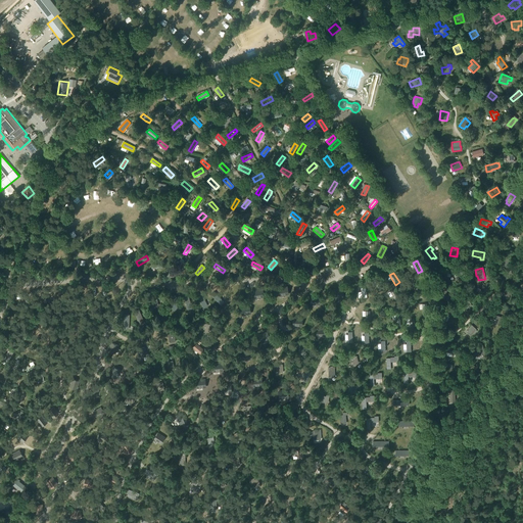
[(378,279),(374,281),(379,291),(383,289),(378,279)]
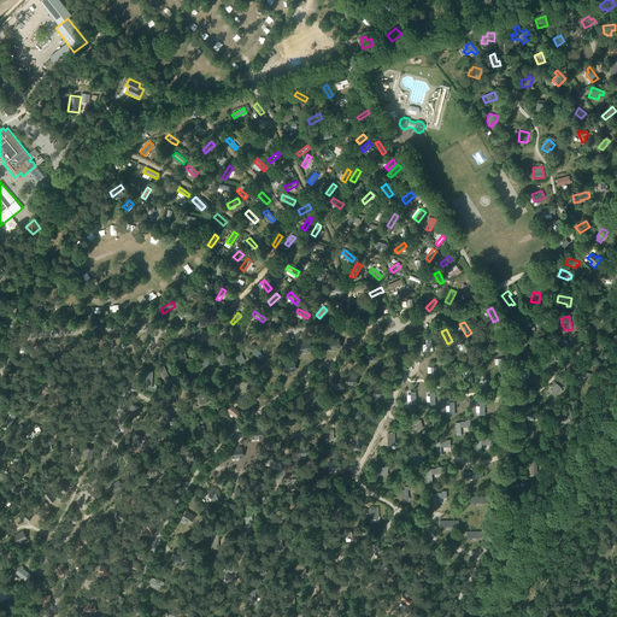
[(489,330),(485,333),(492,345),(495,342),(489,330)]
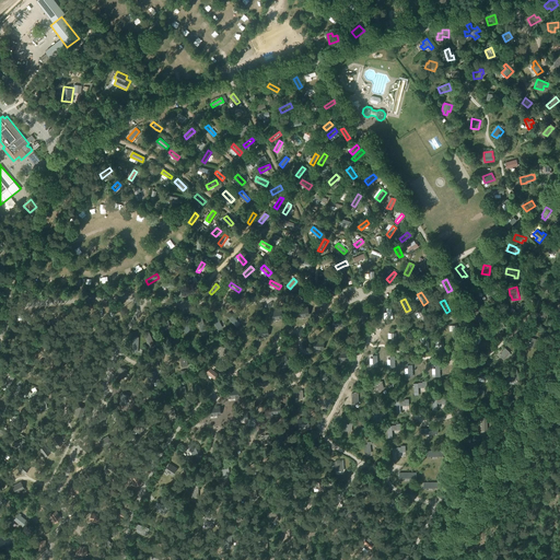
[(307,307),(298,308),(299,316),(308,314),(307,307)]
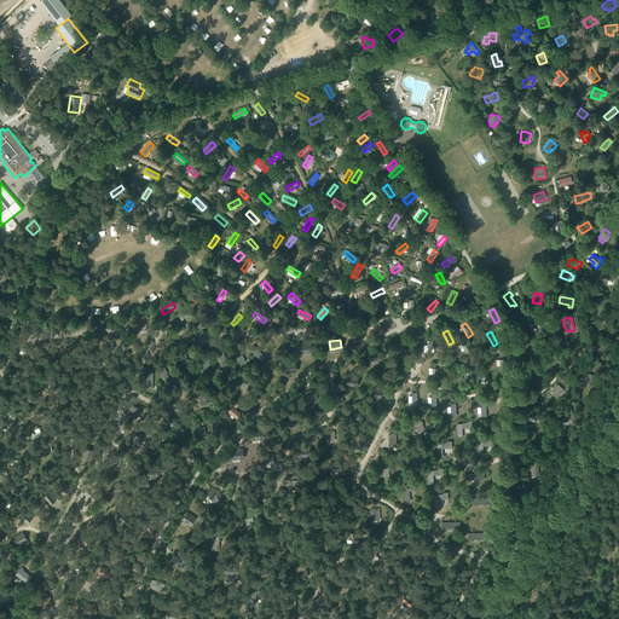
[(428,346),(423,346),(424,353),(434,352),(433,340),(427,341),(428,346)]
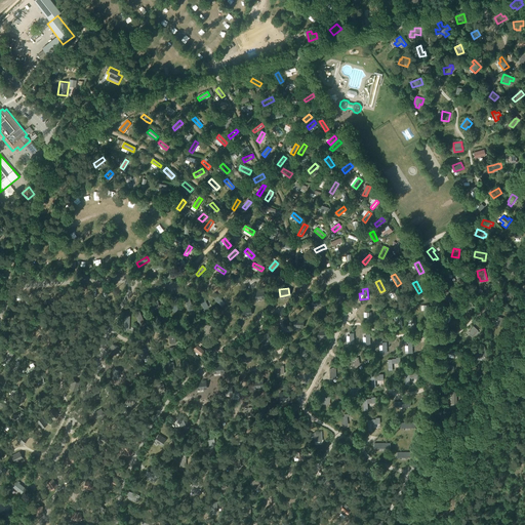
[(514,290),(508,289),(507,291),(505,291),(505,295),(506,295),(506,297),(511,298),(511,296),(513,296),(514,290)]
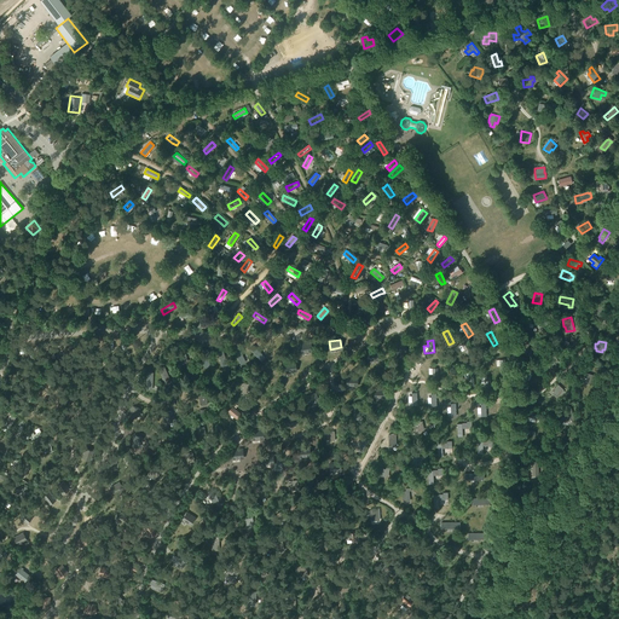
[(311,342),(300,345),(301,352),(312,351),(311,342)]
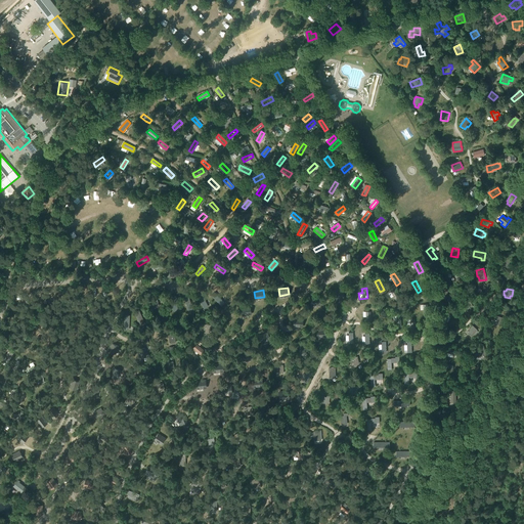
[(395,290),(391,293),(397,302),(400,300),(395,290)]
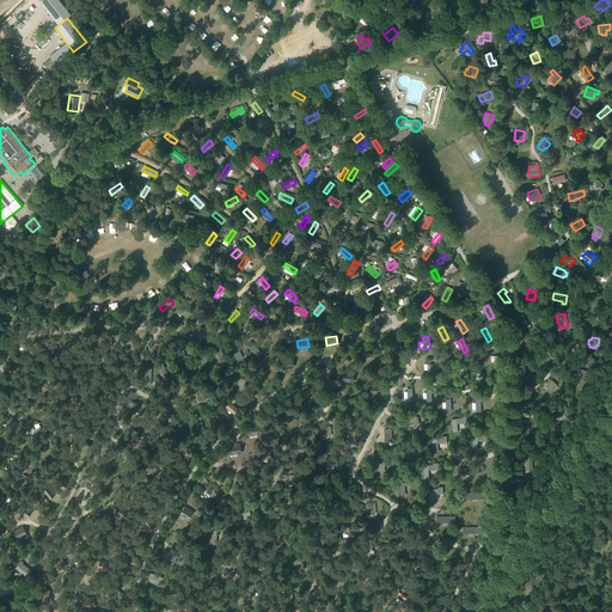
[(251,341),(246,344),(256,355),(261,352),(251,341)]
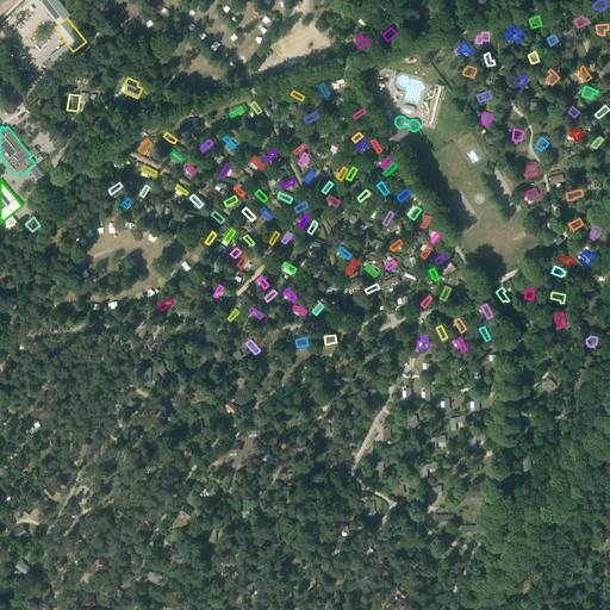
[(521,340),(518,340),(517,341),(512,340),(510,348),(518,350),(521,340)]
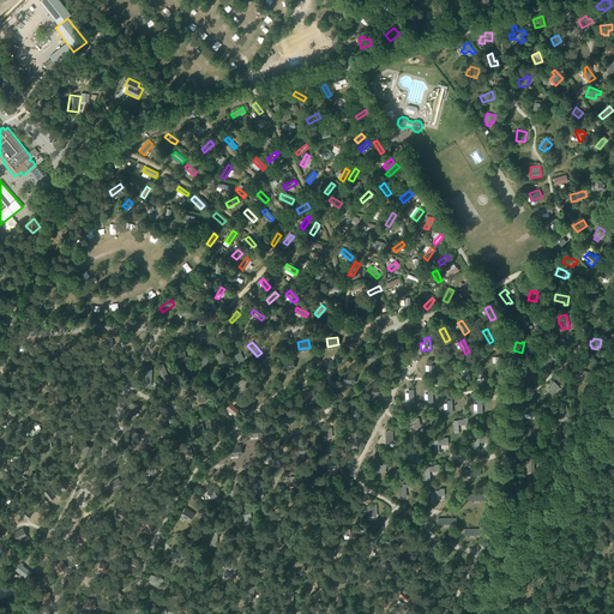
[(236,344),(232,347),(238,359),(242,356),(236,344)]
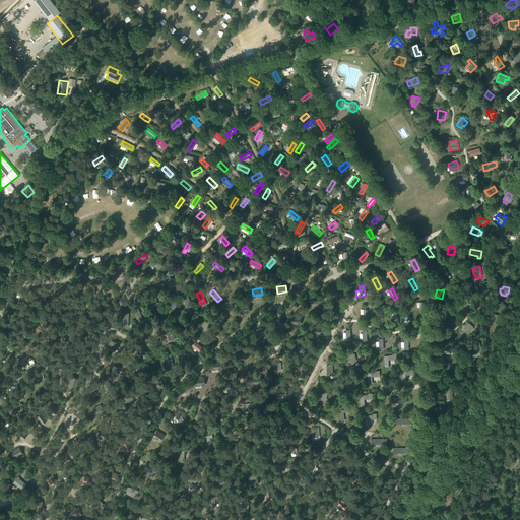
[(261,304),(265,309),(273,303),(269,298),(261,304)]
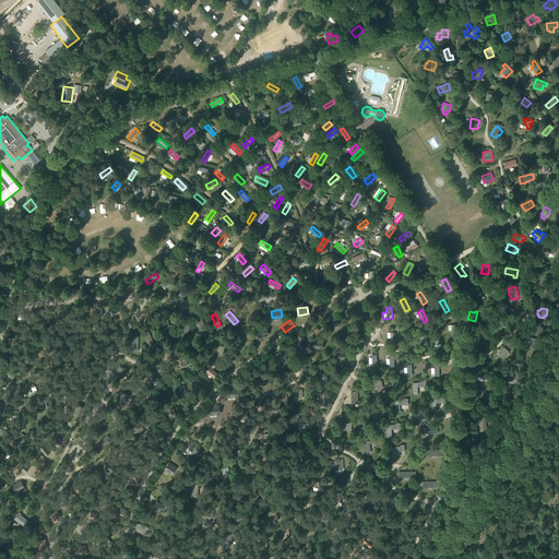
[(500,320),(494,323),(496,326),(497,325),(499,330),(504,326),(500,320)]
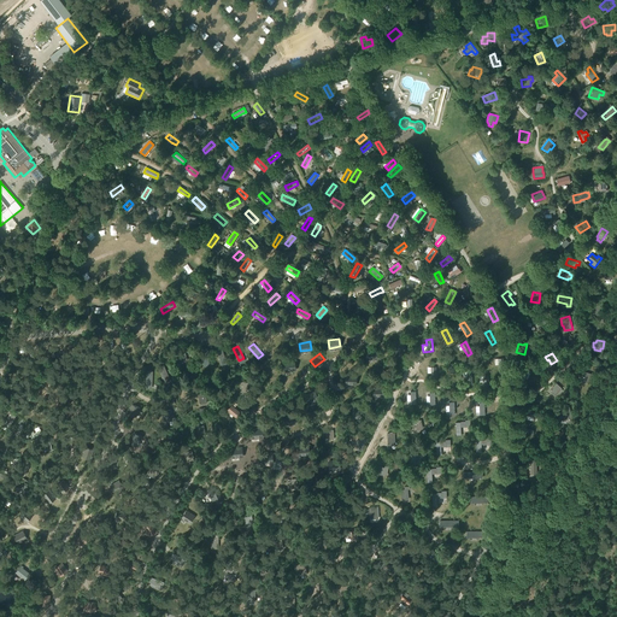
[(294,360),(283,363),(285,371),(295,369),(294,360)]
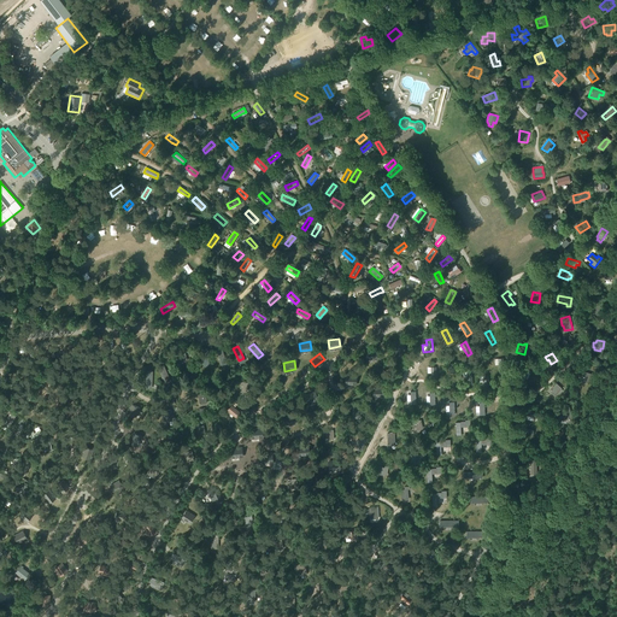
[(169,380),(163,366),(158,369),(164,381),(169,380)]
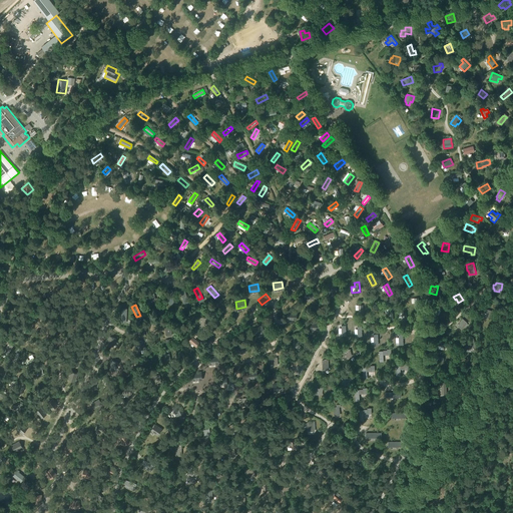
[(434,307),(432,307),(430,311),(437,314),(439,310),(440,311),(441,309),(435,305),(434,307)]
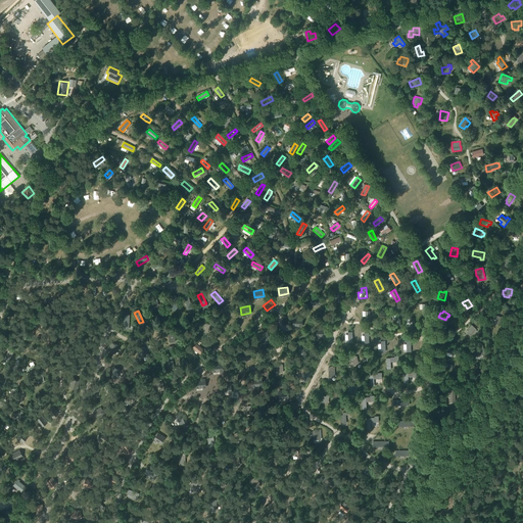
[(501,317),(494,315),(492,322),(498,325),(501,317)]
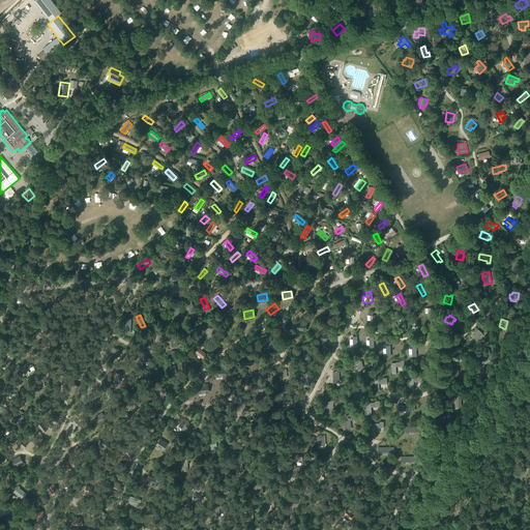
[(210,329),(210,328),(206,328),(206,337),(212,337),(212,331),(215,331),(215,328),(212,328),(212,329),(210,329)]
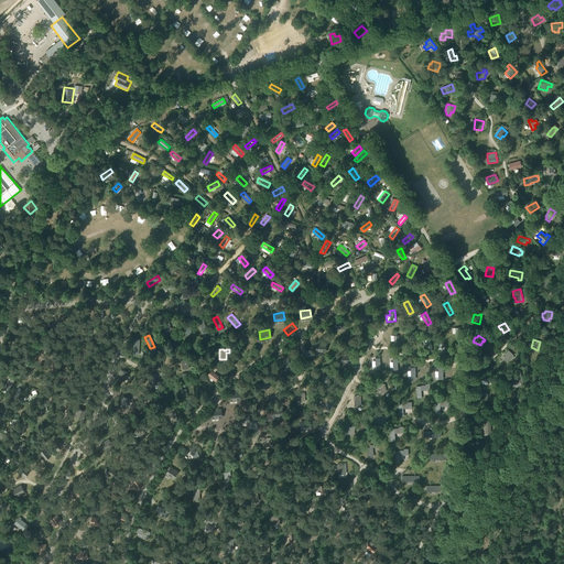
[(508,361),(513,356),(509,350),(502,357),(508,361)]
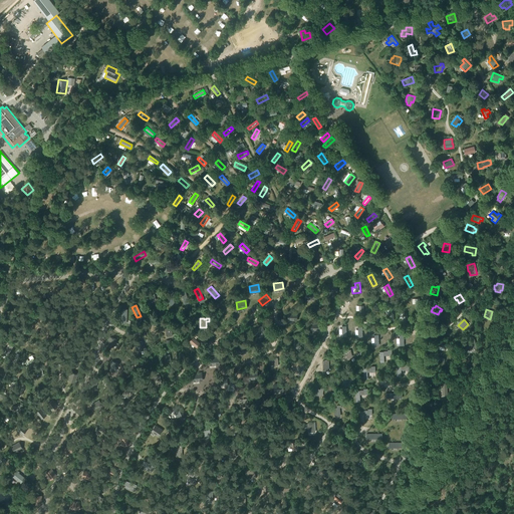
[(352,325),(350,328),(358,333),(360,330),(352,325)]
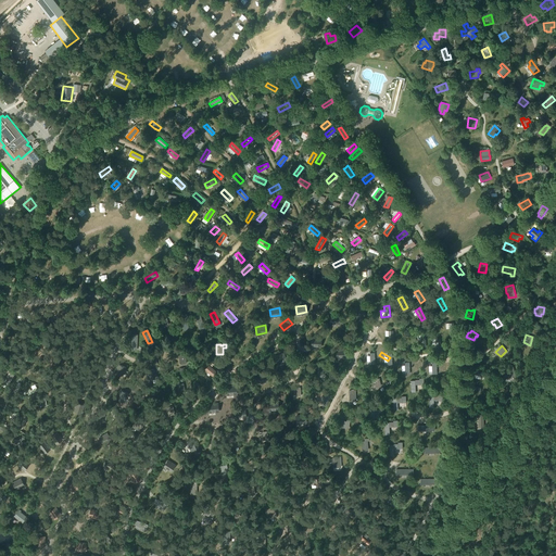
[(283,353),(275,356),(278,364),(287,359),(283,353)]
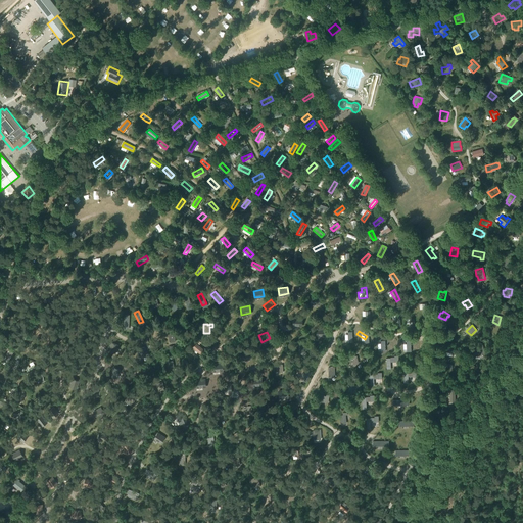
[(119,345),(110,342),(107,350),(115,353),(119,345)]
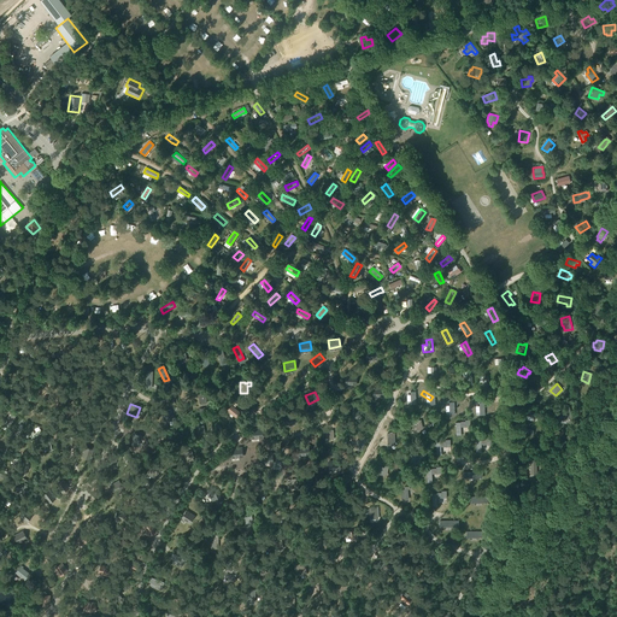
[(231,406),(227,411),(238,419),(242,415),(231,406)]
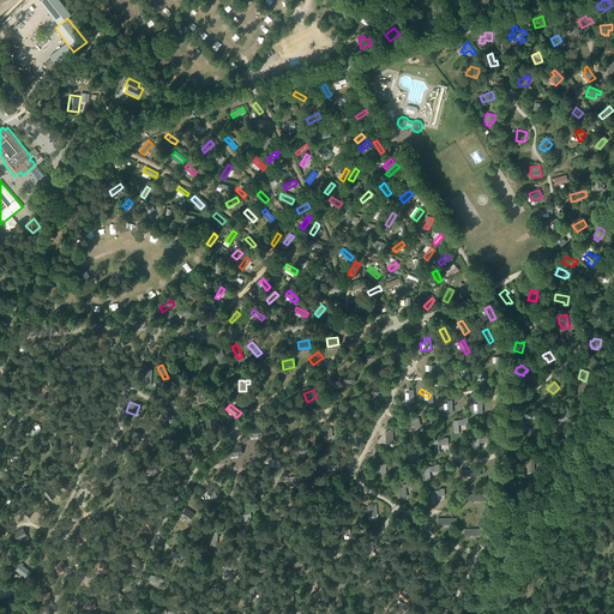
[(161,410),(162,420),(173,417),(170,408),(161,410)]
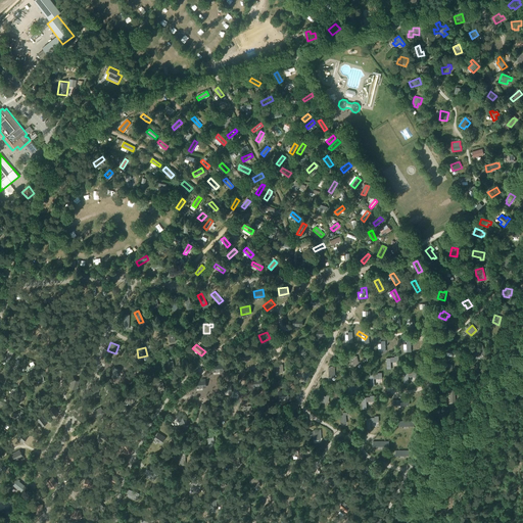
[(9,350),(4,361),(8,363),(13,352),(9,350)]
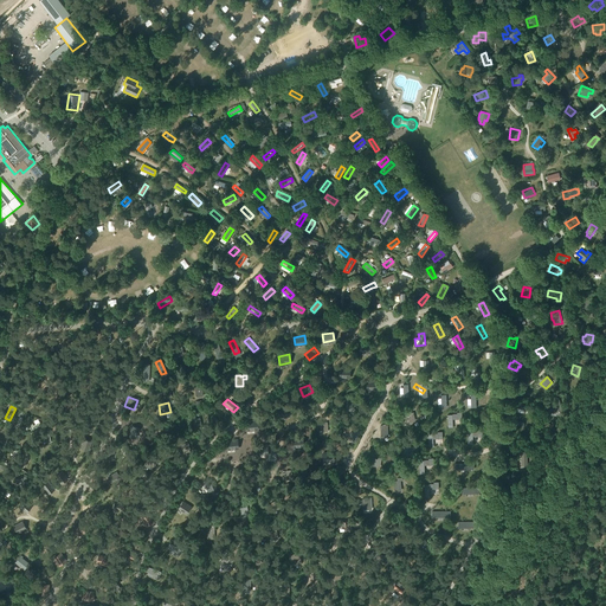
[(416,421),(413,412),(411,413),(411,412),(406,413),(407,416),(405,416),(407,424),(416,421)]
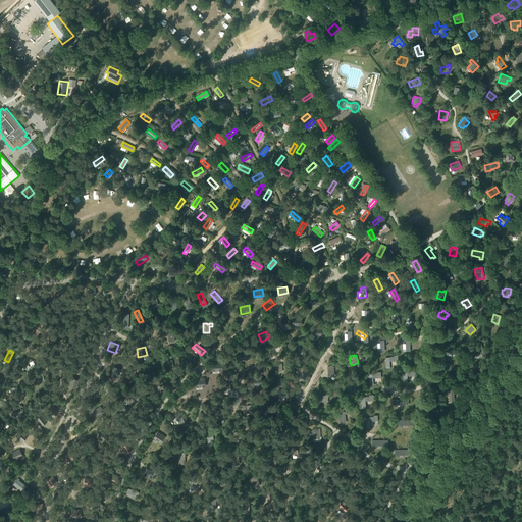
[(34,363),(24,368),(27,371),(36,366),(34,363)]
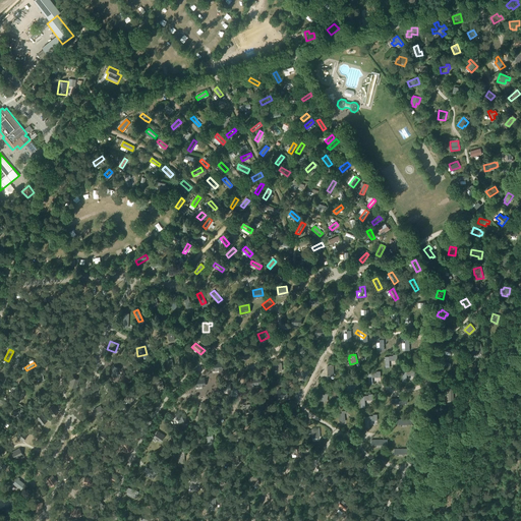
[(309,370),(303,368),(300,377),(301,377),(300,379),(305,381),(309,370)]
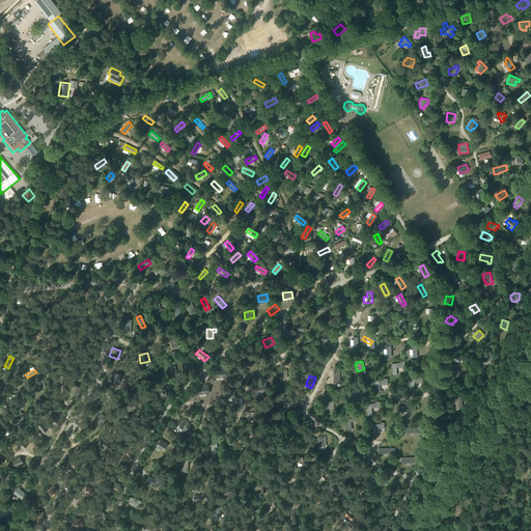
[(73,385),(70,393),(77,395),(80,387),(73,385)]
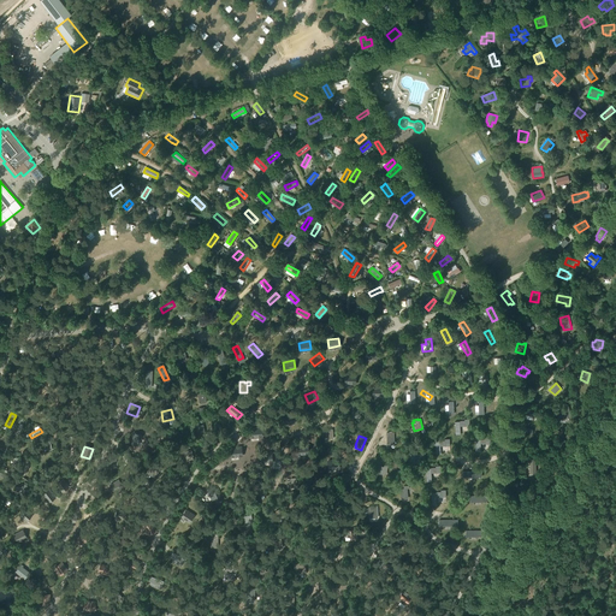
[(105,465),(113,468),(117,457),(108,454),(105,465)]
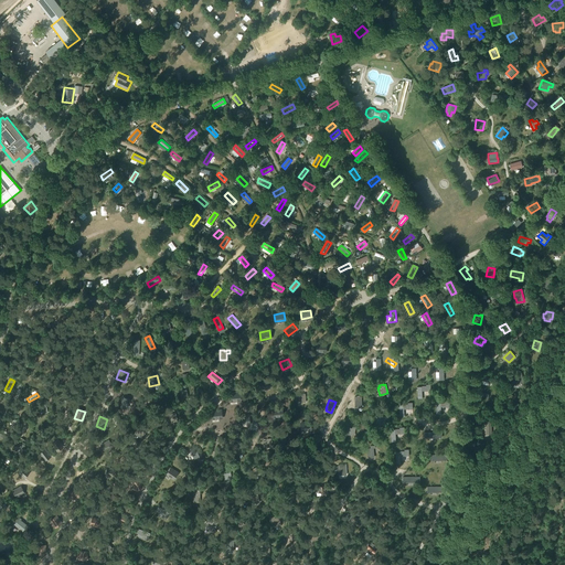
[(46,418),(36,426),(40,429),(49,422),(46,418)]
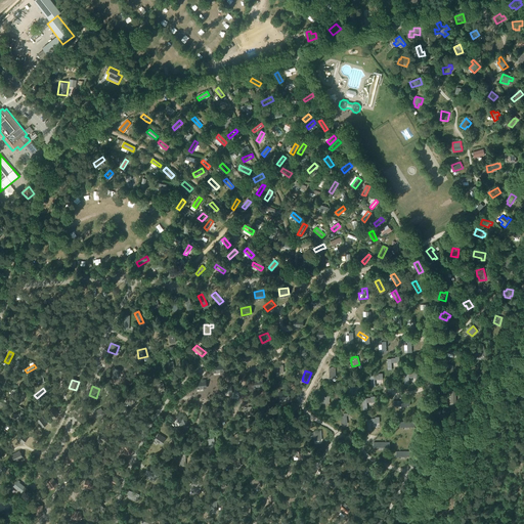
[(136,397),(129,394),(126,403),(133,406),(136,397)]
